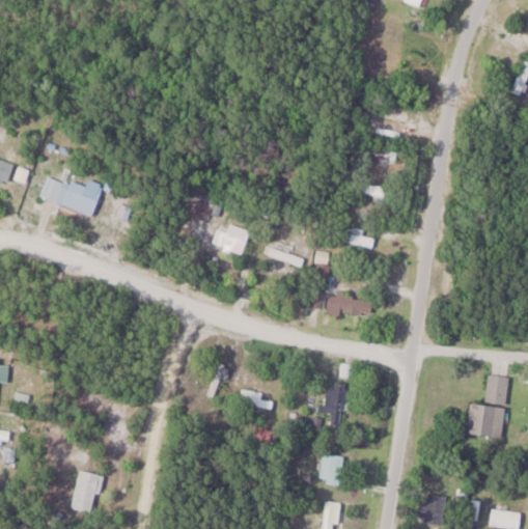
[(419,8),(421,0),(405,0),(404,4),(419,8)]
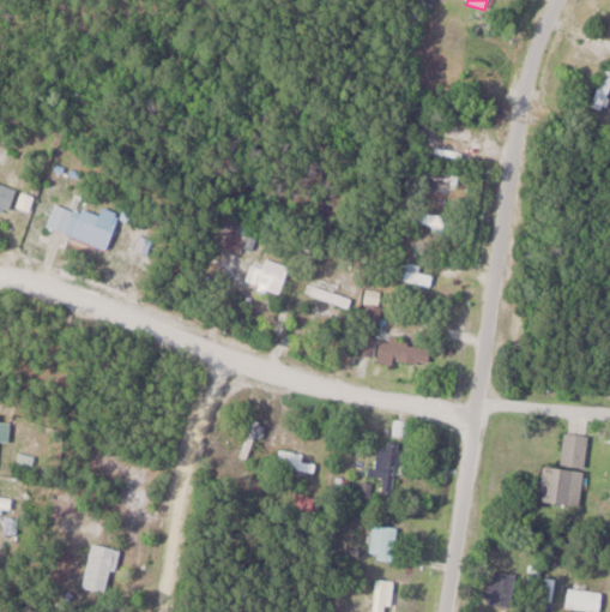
[(589,108),(601,113),(609,89),(609,70),(607,69),(589,108)]
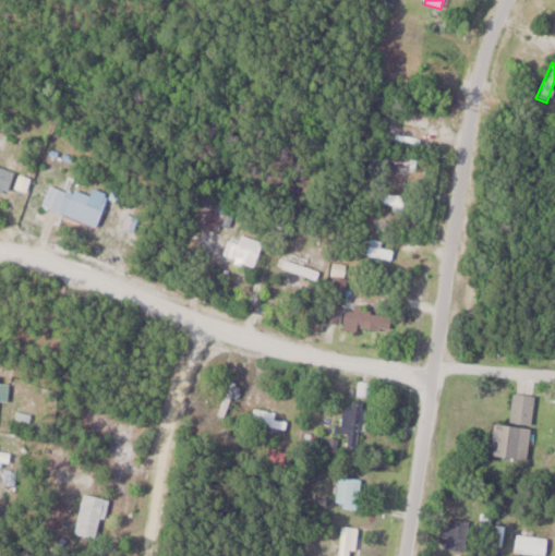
[(427,129),(429,121),(396,116),(395,124),(427,129)]
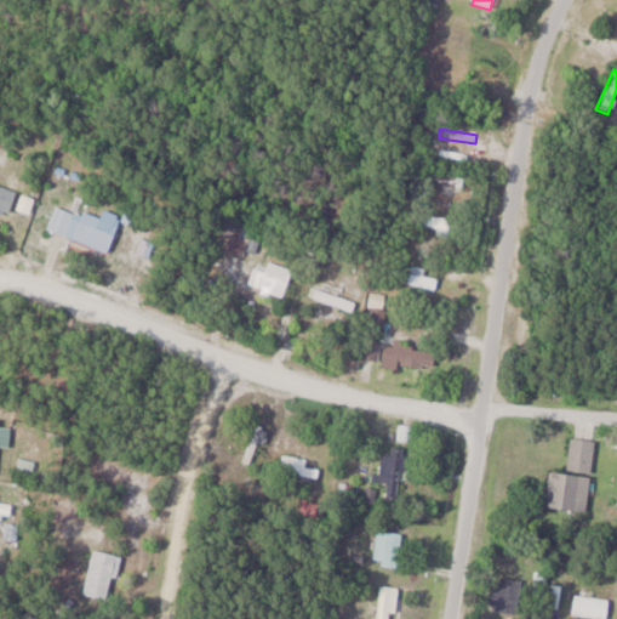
[(432,188),(462,188),(462,175),(432,175),(432,188)]
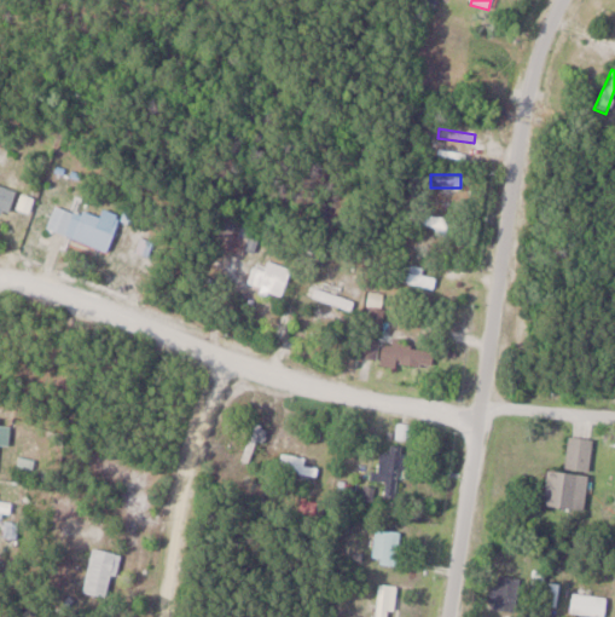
[(0,215),(6,218),(15,194),(0,188),(0,215)]
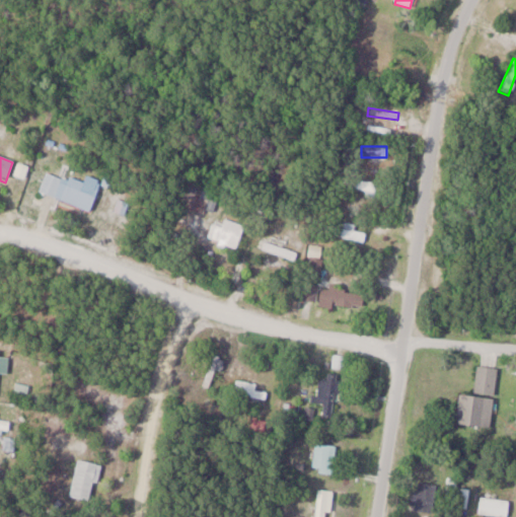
[(63,200),(92,206),(96,185),(67,178),(63,200)]
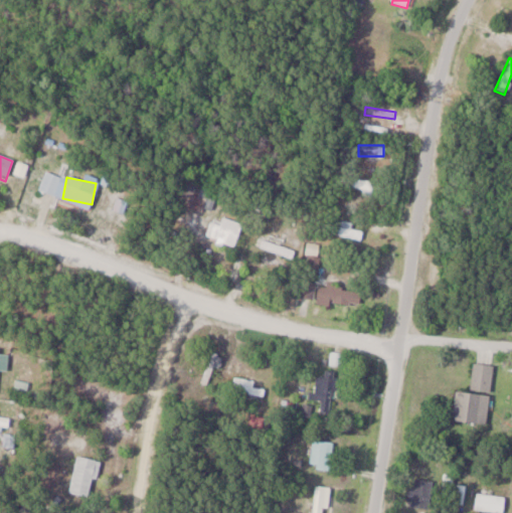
[(373,195),(376,183),(350,177),(347,189),(373,195)]
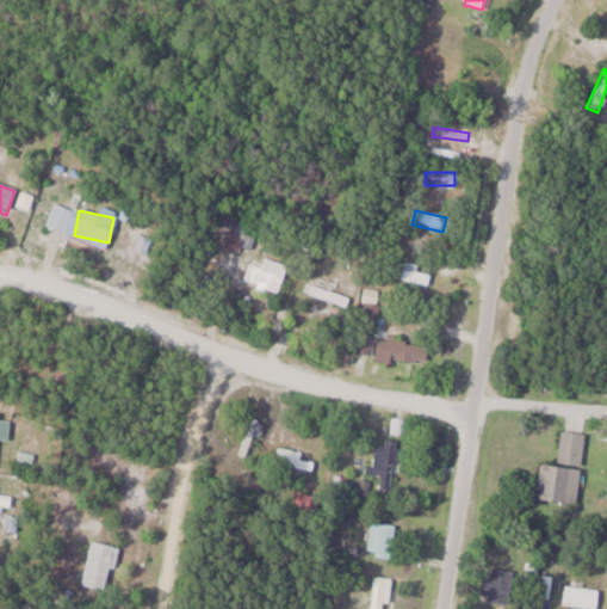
[(242,216),(218,233),(233,256),(258,239),(242,216)]
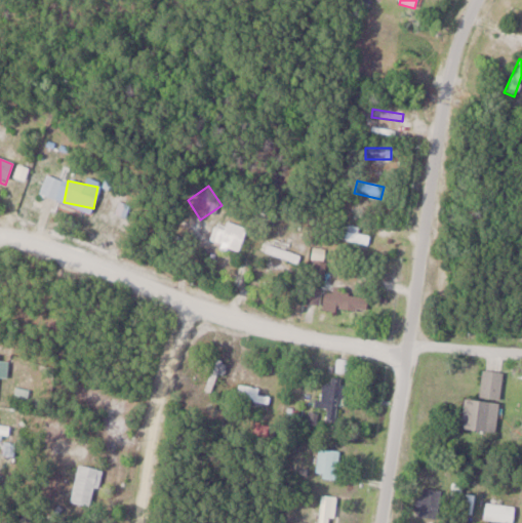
[(224,229),(214,226),(208,241),(238,251),(246,229),(227,220),(224,229)]
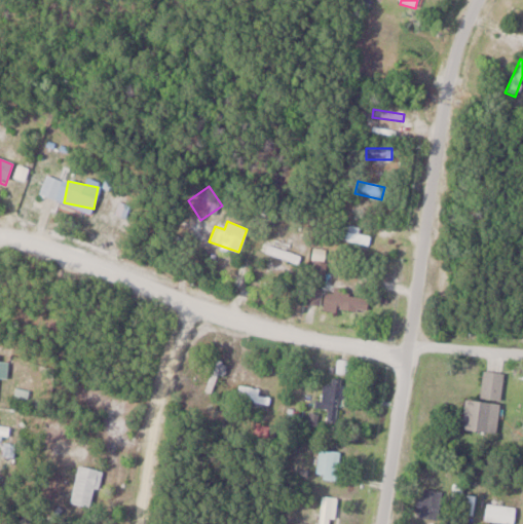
[(360,228),(341,223),(338,237),(367,246),(370,235),(359,233),(360,228)]
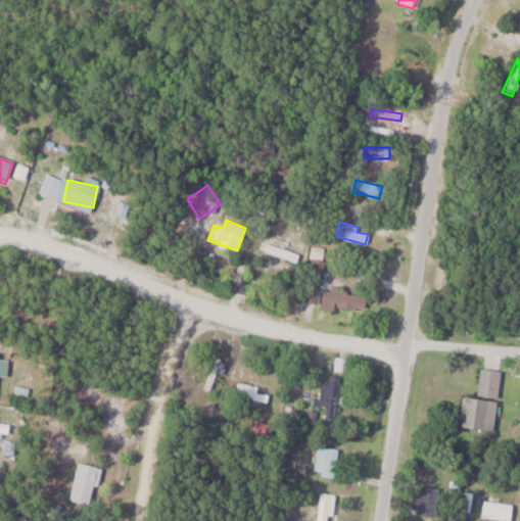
[(322,309),(368,309),(368,292),(322,292),(322,309)]
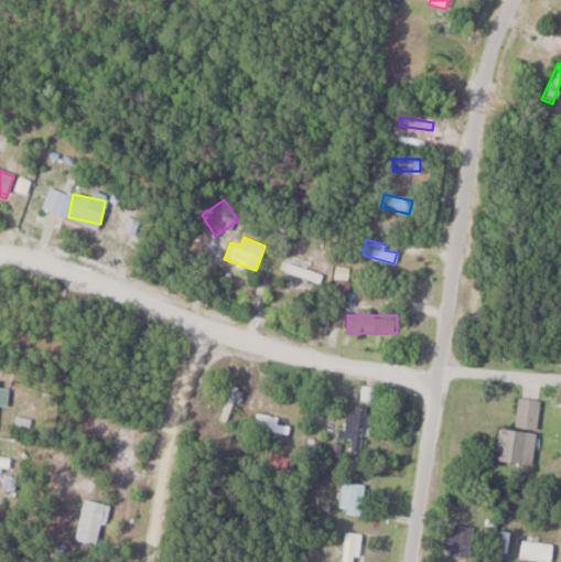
[(241,393),(234,389),(216,417),(224,421),(241,393)]
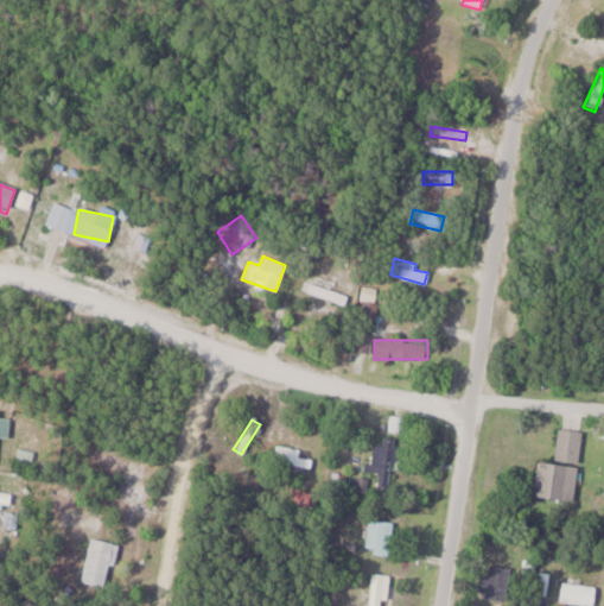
[(573,502),(582,433),(558,429),(553,464),(538,462),(533,497),(573,502)]
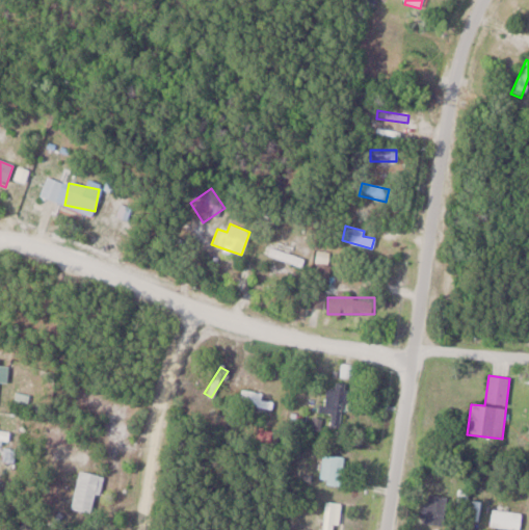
[(321,414),(331,416),(326,428),(338,431),(350,386),(331,380),(321,414)]
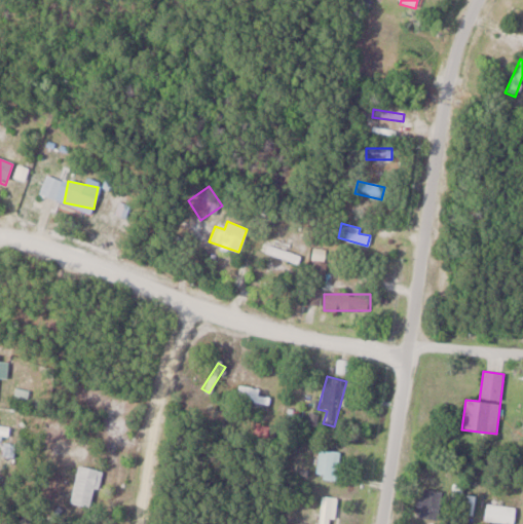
[(259,389),(238,385),(236,400),(267,406),(269,397),(258,395),(259,389)]
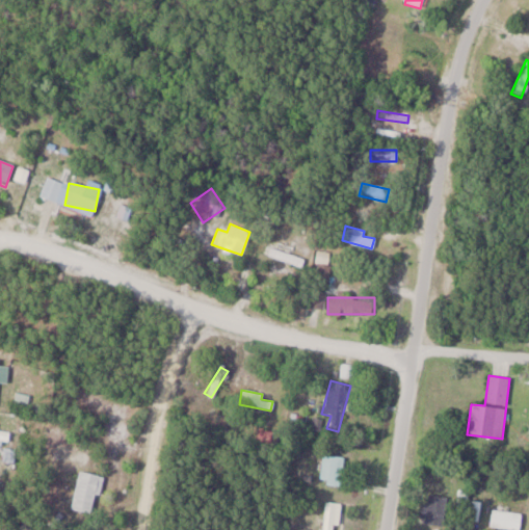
[(340,485),(343,457),(322,455),(319,484),(340,485)]
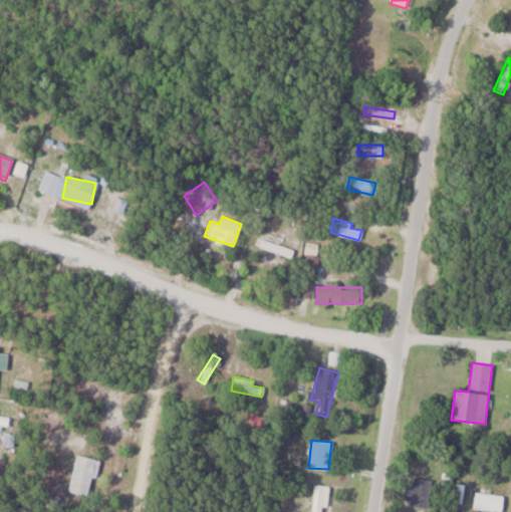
[(68,492),(89,497),(97,460),(76,455),(68,492)]
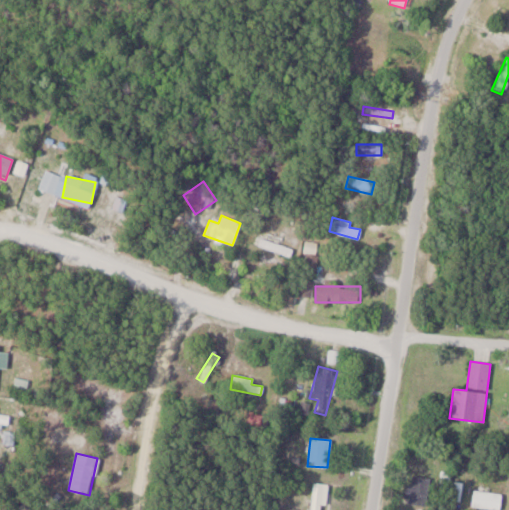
[(460,491),(462,483),(448,480),(449,473),(441,472),(438,486),(460,491)]
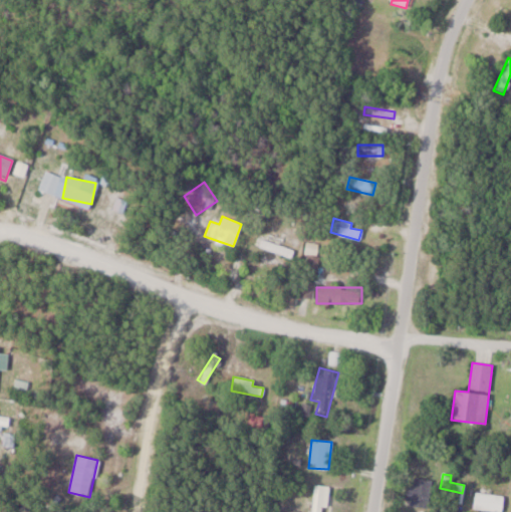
[(430,479),(412,478),(411,506),(429,507),(430,479)]
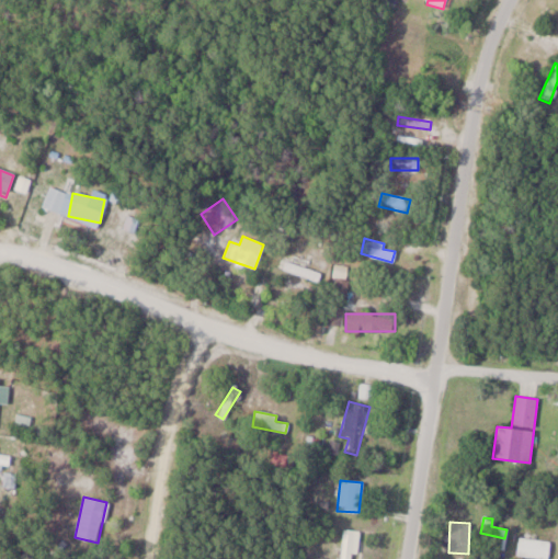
[(356,552),(359,532),(342,529),(339,558),(350,558),(351,552),(356,552)]
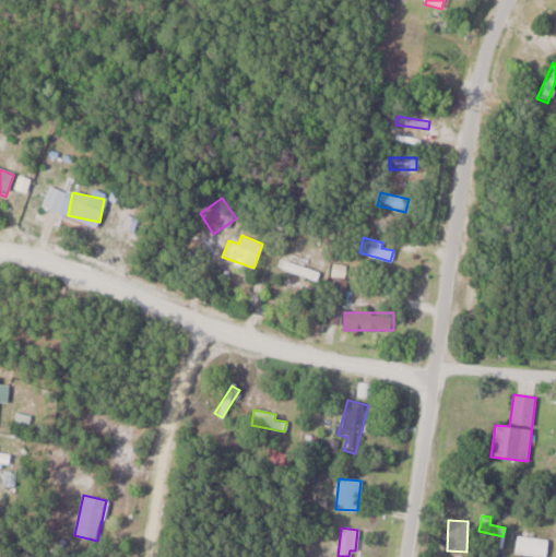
[(516,556),(546,556),(546,538),(516,537),(516,556)]
